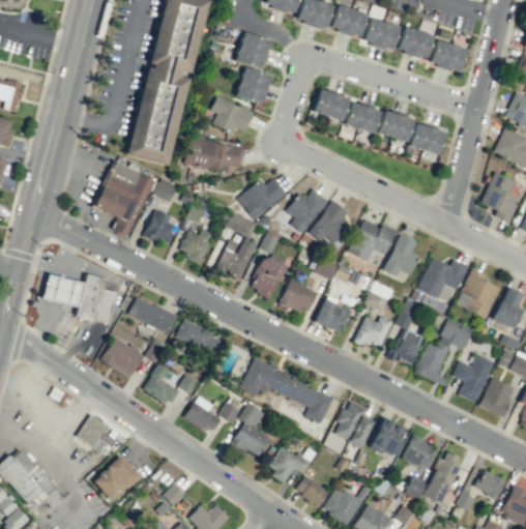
[(0,0),(0,4),(23,10),(24,0),(0,0)]
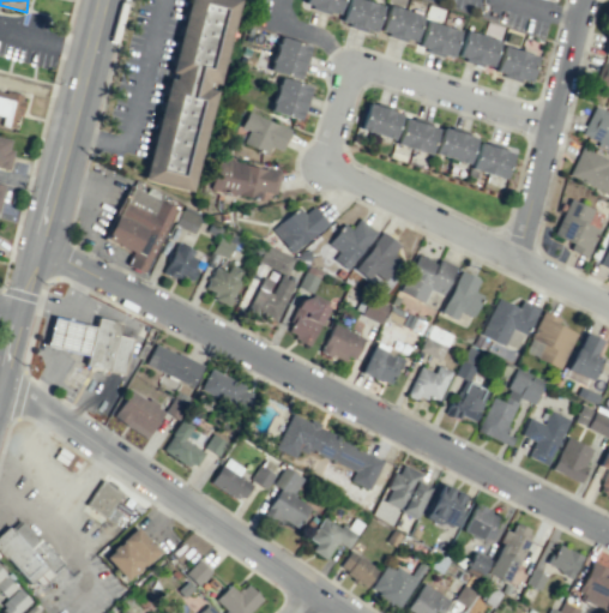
[(240,0),(190,0),(174,77),(169,76),(148,182),(196,192),(218,88),(222,89),(240,0)]
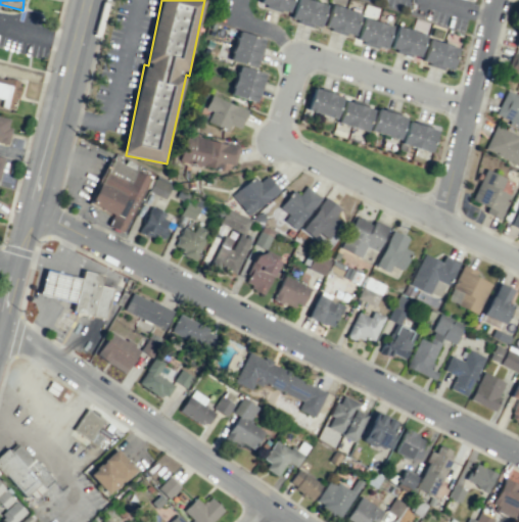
[(291,12),(293,0),(264,0),(263,7),(291,12)]
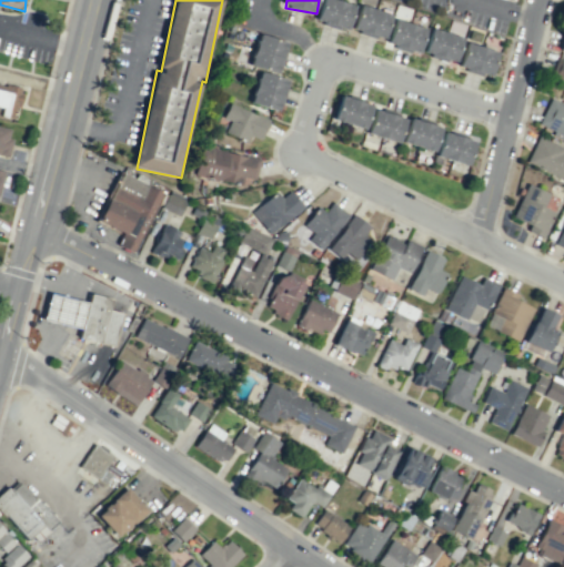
[(356,4),(334,0),(324,0),(320,24),(352,30),(356,4)]
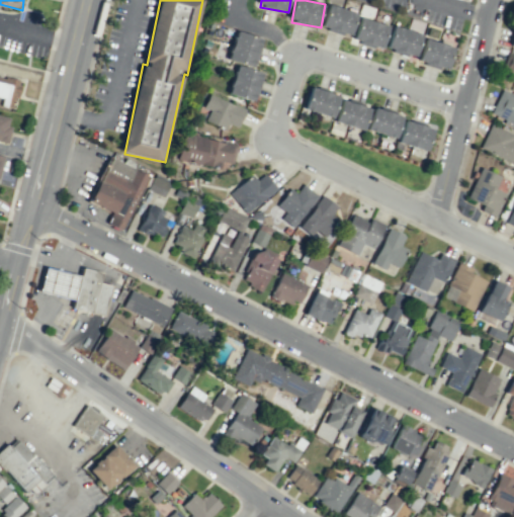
[(358,12),(330,6),(325,30),(353,36),(358,12)]
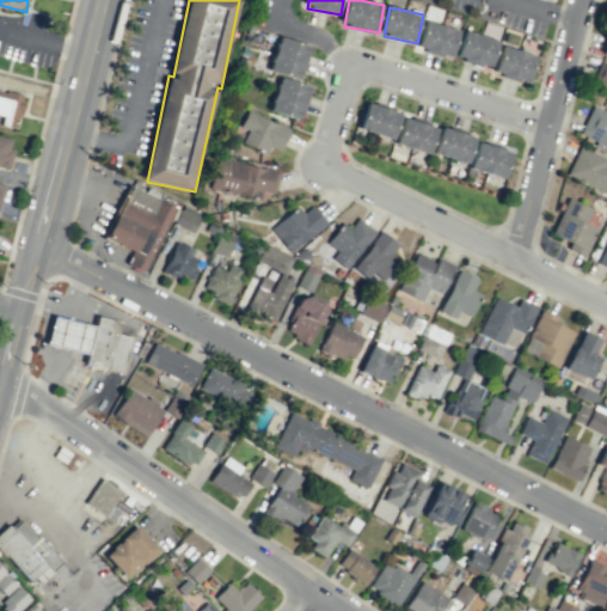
[(421,49),(453,59),(463,32),(429,22),(421,49)]
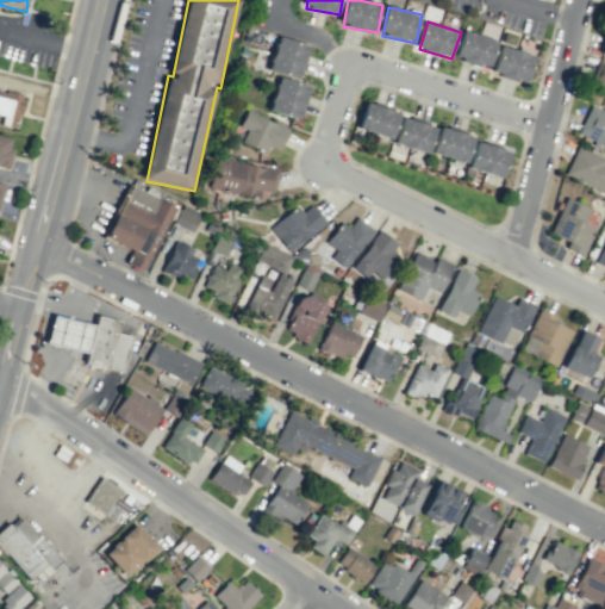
[(491,69),(500,41),(466,31),(457,58),(491,69)]
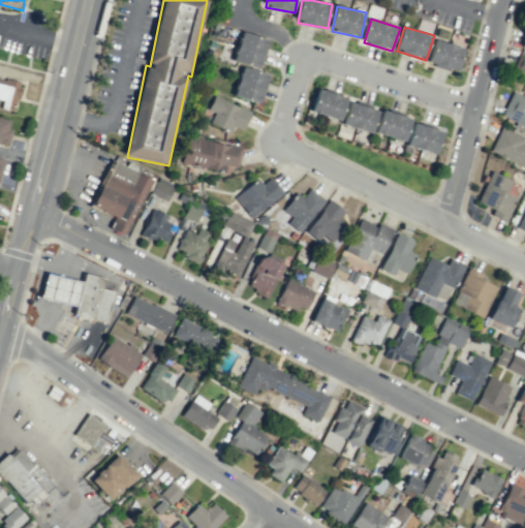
[(236,63),(264,68),(270,39),(242,33),(236,63)]
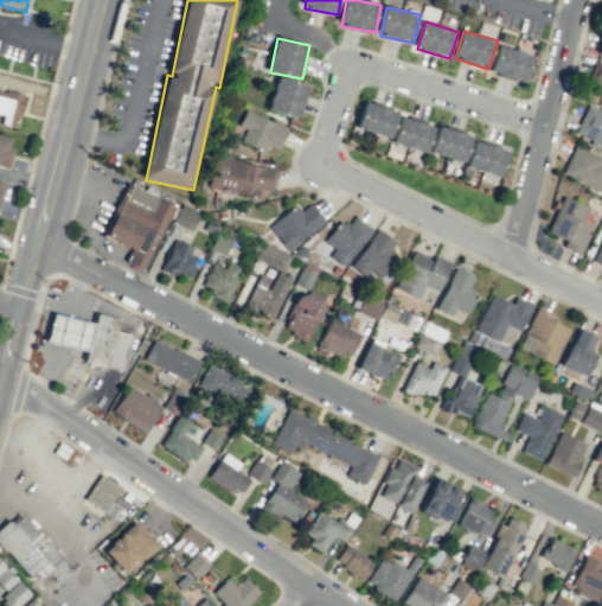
[(535,57),(501,46),(492,74),(526,83),(535,57)]
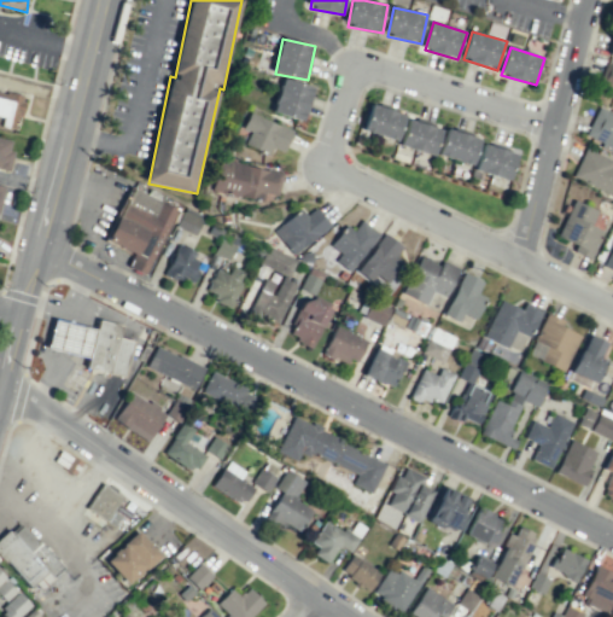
[(611,98),(612,98),(612,67),(607,65),(602,85),(612,88),(612,93),(611,98)]
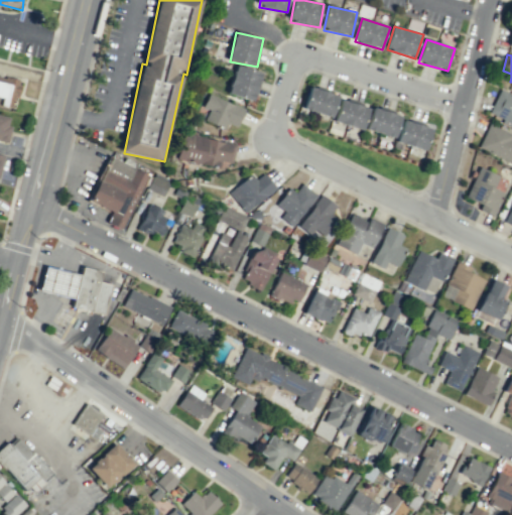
[(257,101),(263,73),(236,67),(230,95),(257,101)]
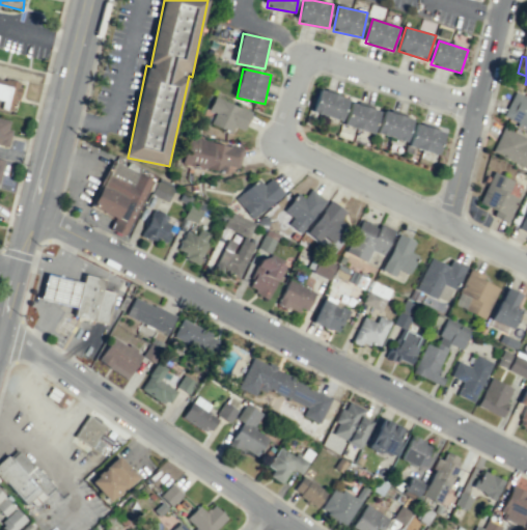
[(17,112),(24,85),(0,78),(0,101),(5,102),(3,109),(17,112)]
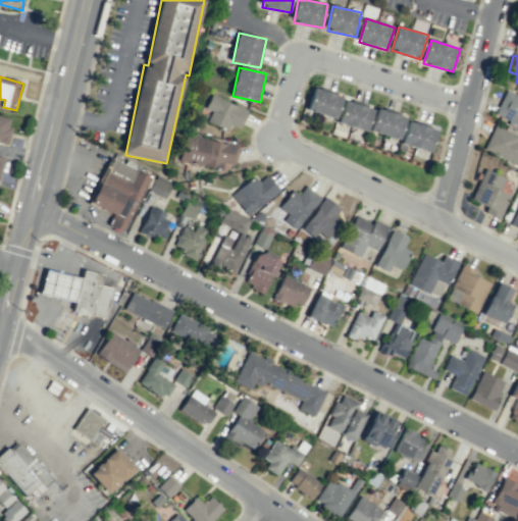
[(339,118),(344,96),(313,90),(309,112),(339,118)]
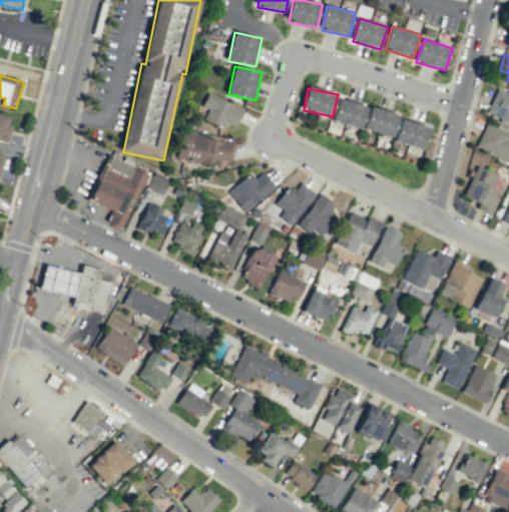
[(488,115),(508,123),(508,94),(498,90),(488,115)]
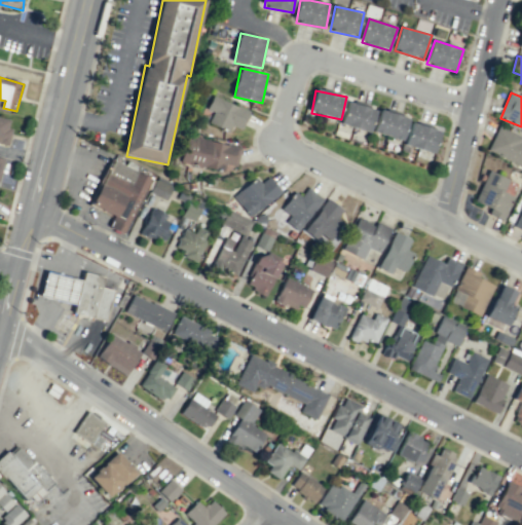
[(216,112),(212,123),(232,132),(234,126),(245,130),(252,111),(215,97),(210,110),(216,112)]
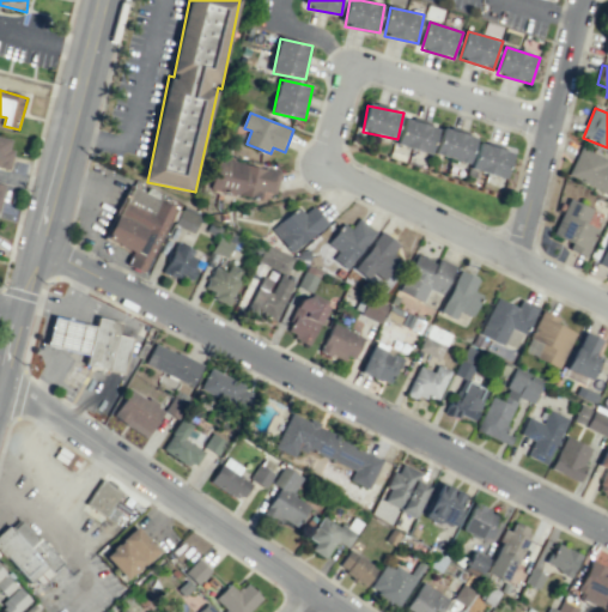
[(399,146),(433,153),(438,127),(405,120),(399,146)]
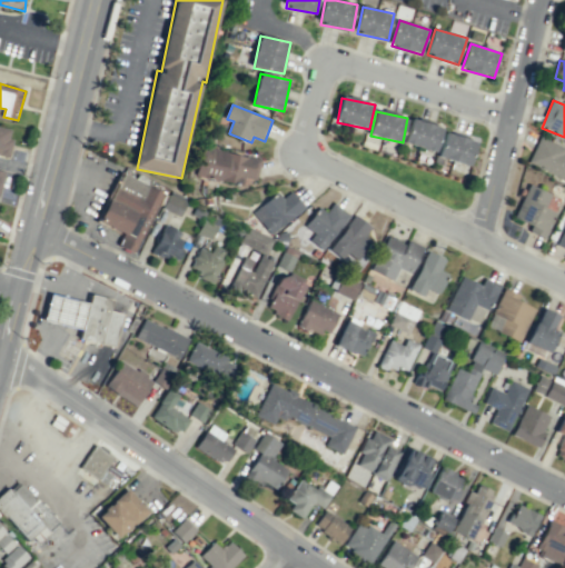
[(437,152),(445,129),(413,119),(406,143),(437,152)]
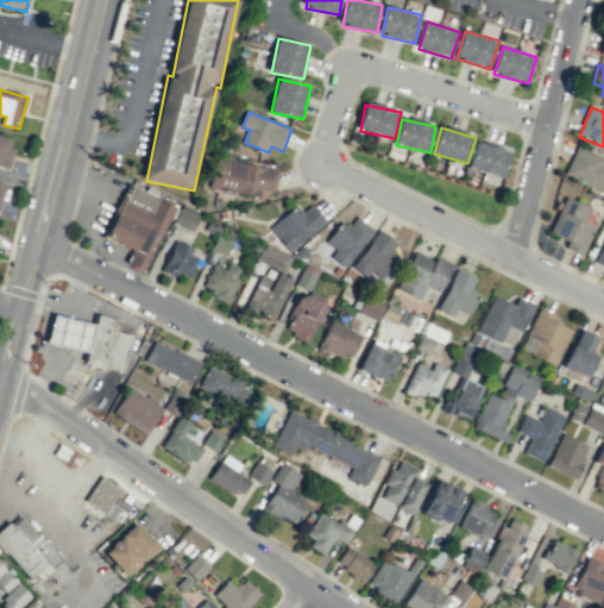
[(0,164),(13,168),(17,149),(12,148),(14,137),(0,133),(0,164)]
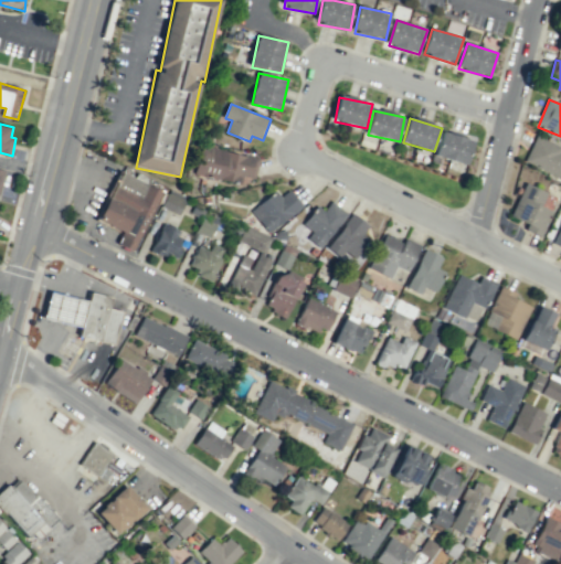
[(437,157),(469,165),(475,140),(443,132),(437,157)]
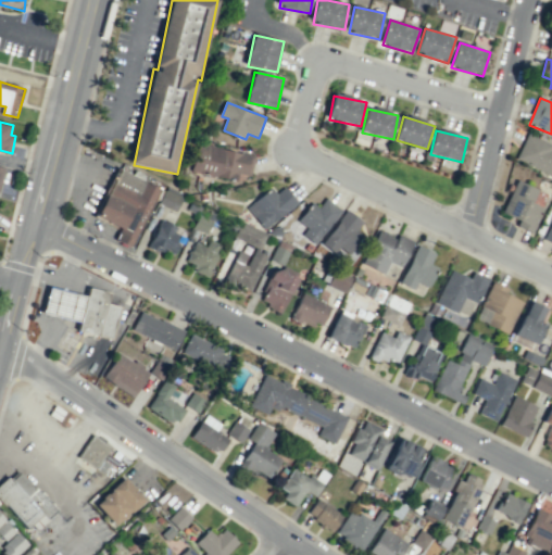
[(551,143),(529,134),(518,160),(551,174),(551,143)]
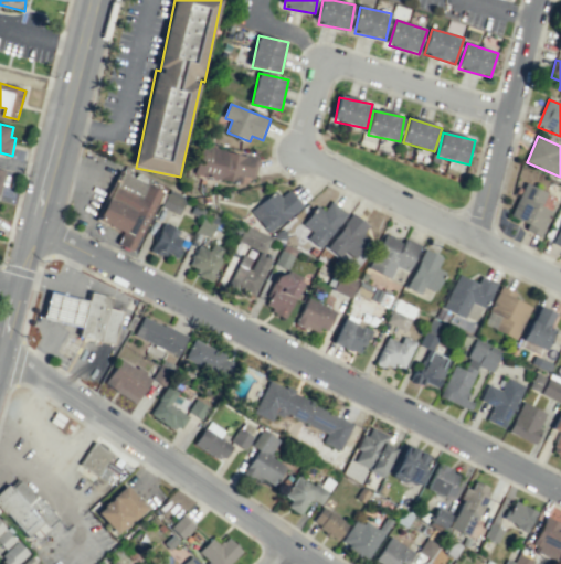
[(262,159),(203,146),(197,173),(255,187),(262,159)]
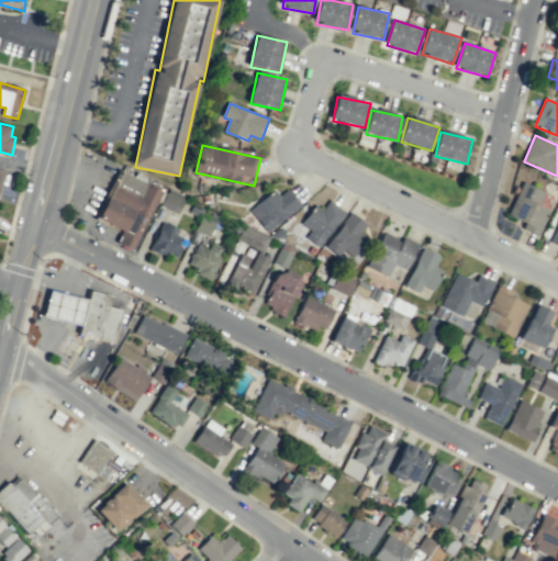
[(136,251),(164,190),(122,171),(100,221),(124,232),(119,244),(136,251)]
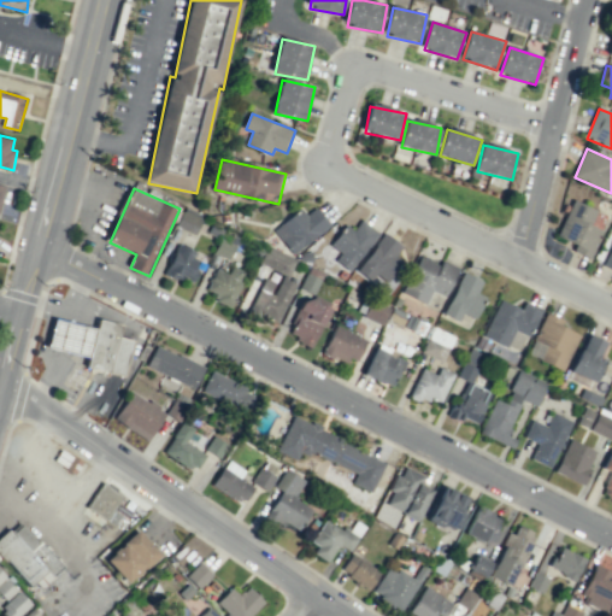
[(593,226),(600,211),(576,200),(559,238),(577,245),(575,252),(593,259),(606,232),(593,226)]
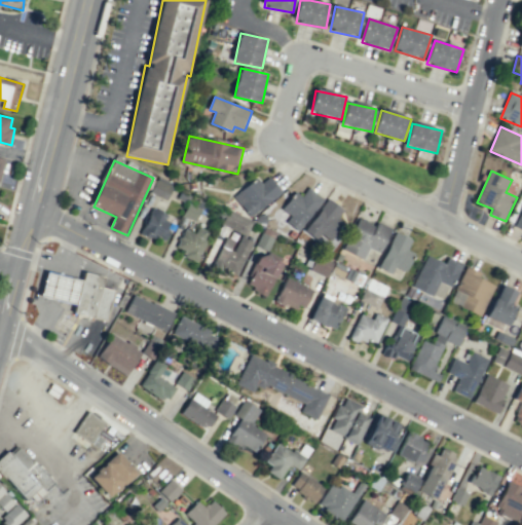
[(170,200),(176,184),(159,178),(153,194),(170,200)]
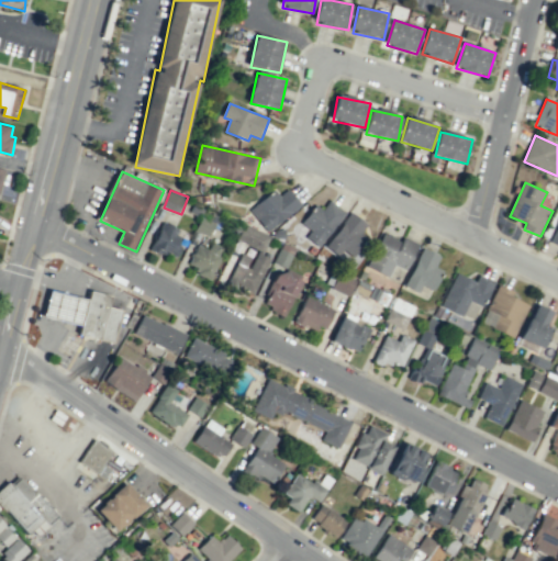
[(291,190),(281,197),(278,190),(252,209),(269,232),(303,206),(291,190)]
